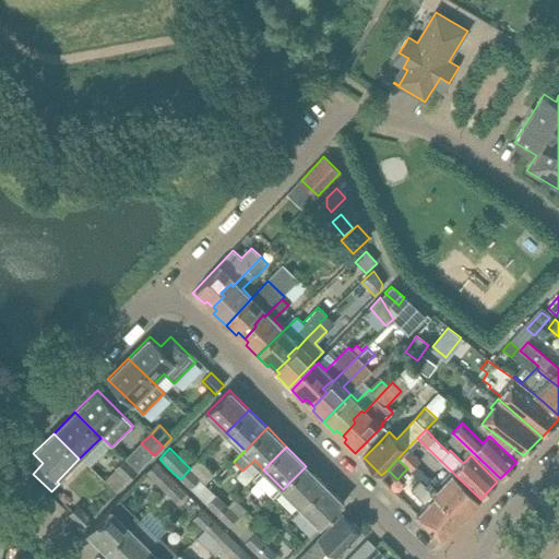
[(104,483),(116,495),(129,482),(137,473),(125,461),(116,468),(117,470),(104,483)]
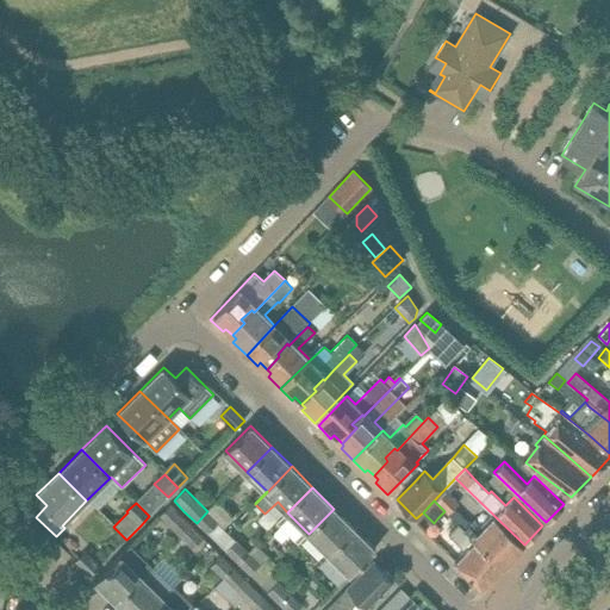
[(160,517),(181,539),(193,527),(170,505),(160,517)]
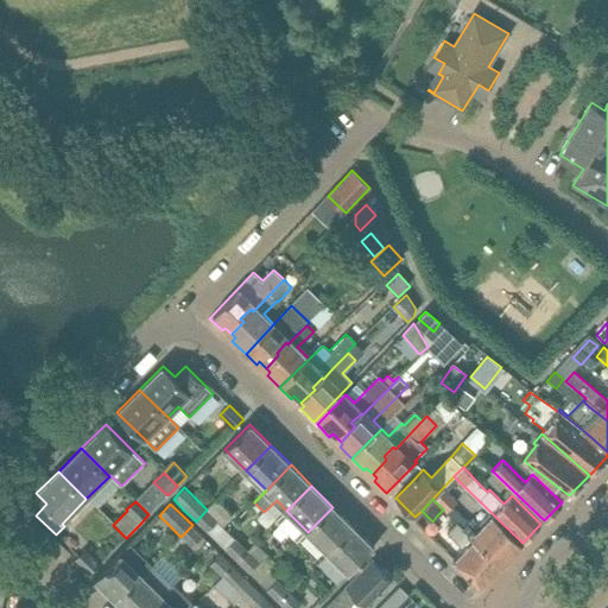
[(308,532),(329,553),(354,527),(333,507),(308,532)]
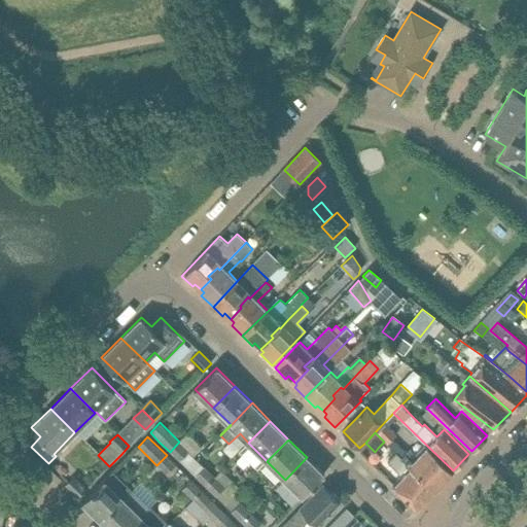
[(180,460),(188,468),(197,460),(188,453),(189,452),(179,442),(170,452),(179,461),(180,460)]
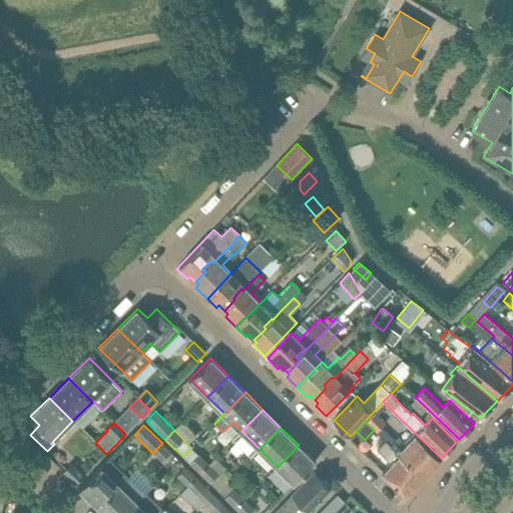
[(392,447),(422,477),(441,458),(415,433),(401,447),(395,441),(390,446),(392,447)]
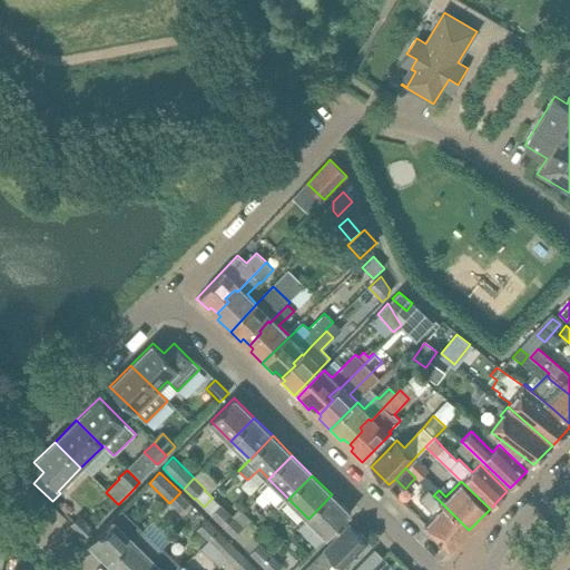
[(435,497),(433,495),(429,490),(419,500),(434,514),(424,524),(450,549),(469,530),(435,497)]
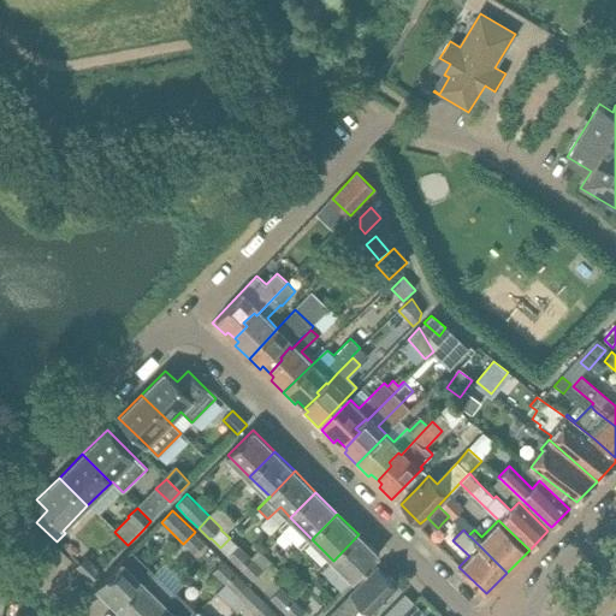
[(195,532),(183,544),(194,555),(206,544),(195,532)]
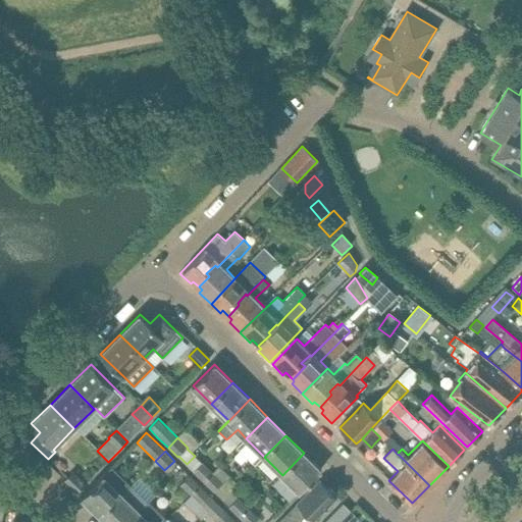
[(304,453),(282,475),(300,491),(321,470),(304,453)]
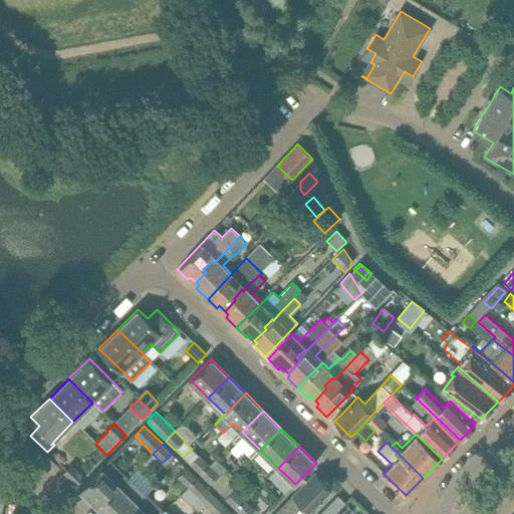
[(191,465),(201,475),(210,466),(209,465),(212,461),(204,452),(199,457),(192,449),(184,457),(191,464),(191,465)]
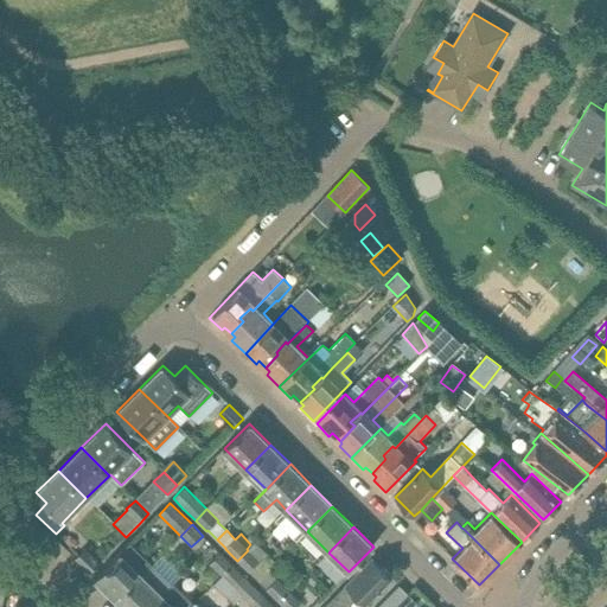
[(95,577),(117,600),(152,564),(129,543),(120,553),(95,577)]
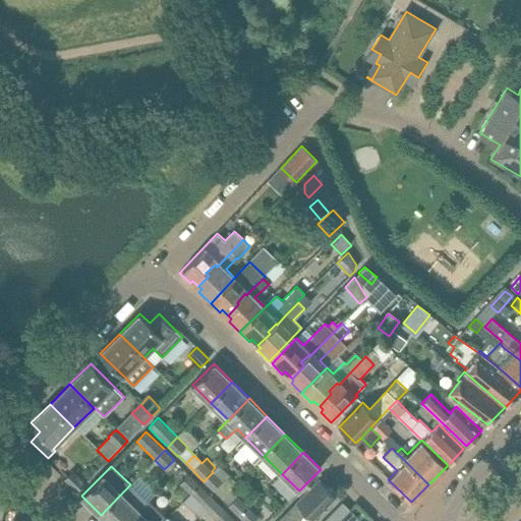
[(64,479),(77,491),(85,483),(72,471),(64,479)]
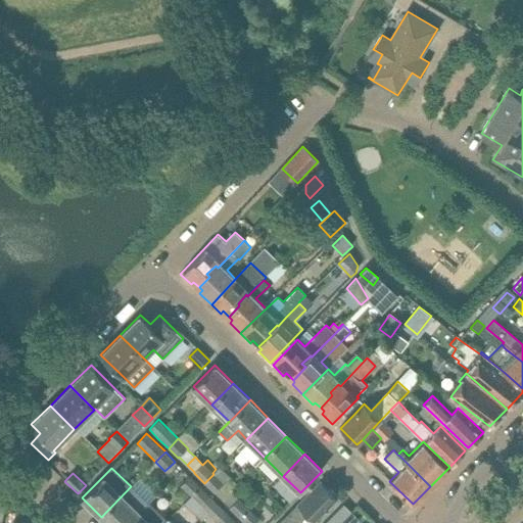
[(222,501),(231,491),(237,485),(230,477),(224,483),(214,474),(204,483),(222,501)]
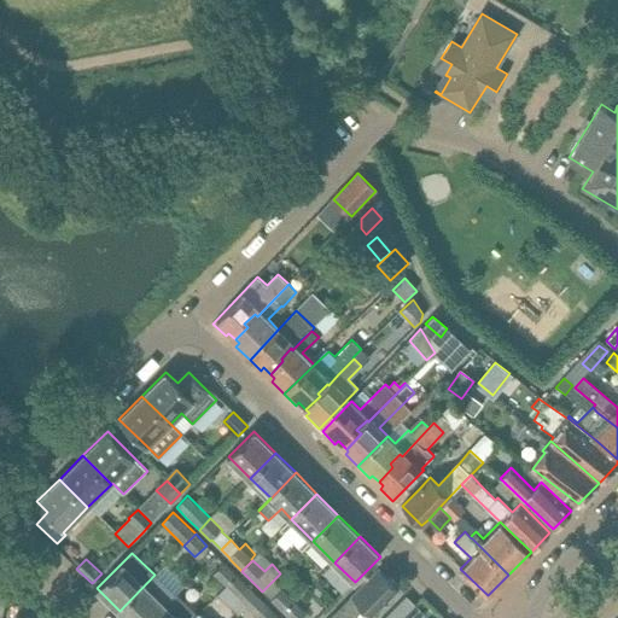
[(214,575),(226,587),(237,576),(225,564),(214,575)]
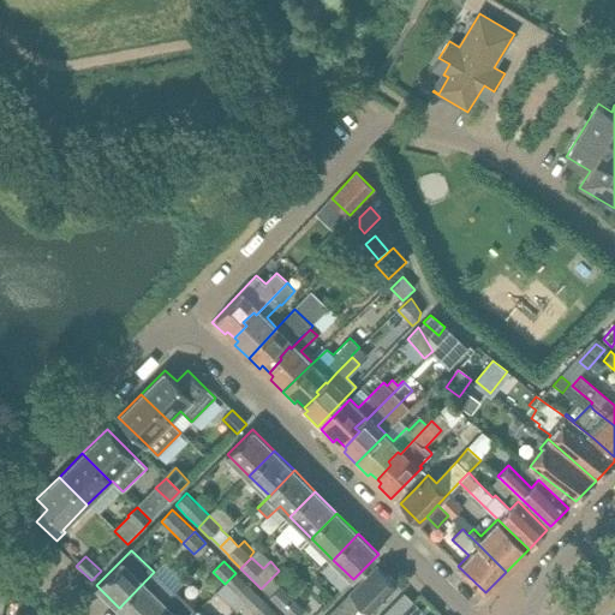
[(327,614),(352,614),(363,604),(370,611),(396,585),(377,566),(327,614)]
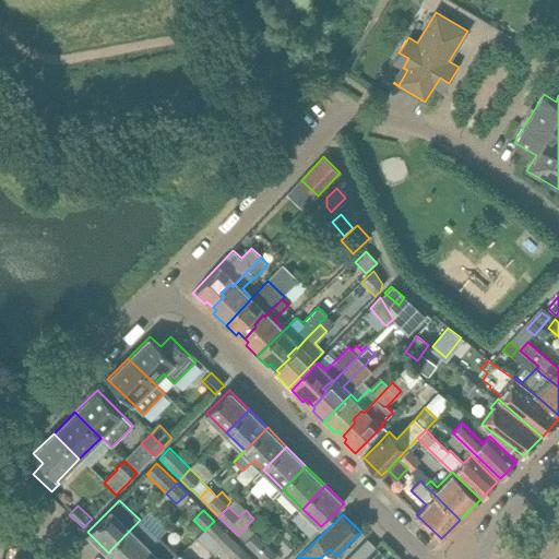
[(108,552),(115,558),(138,558),(158,538),(140,520),(108,552)]
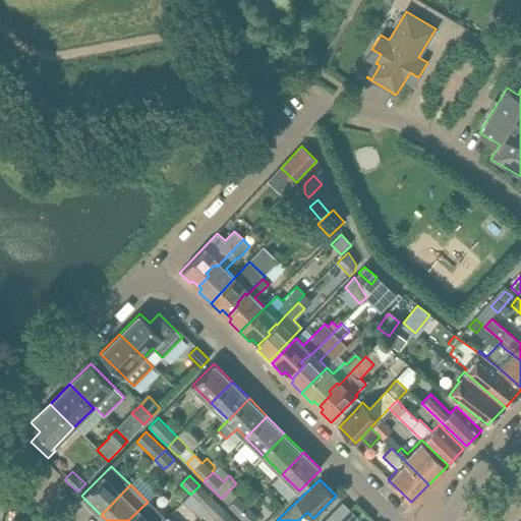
[(199,485),(190,495),(200,505),(210,496),(199,485)]
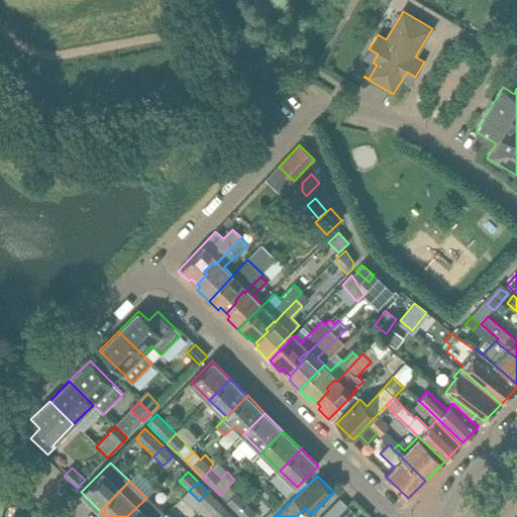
[(219,495),(238,513),(246,504),(228,486),(219,495)]
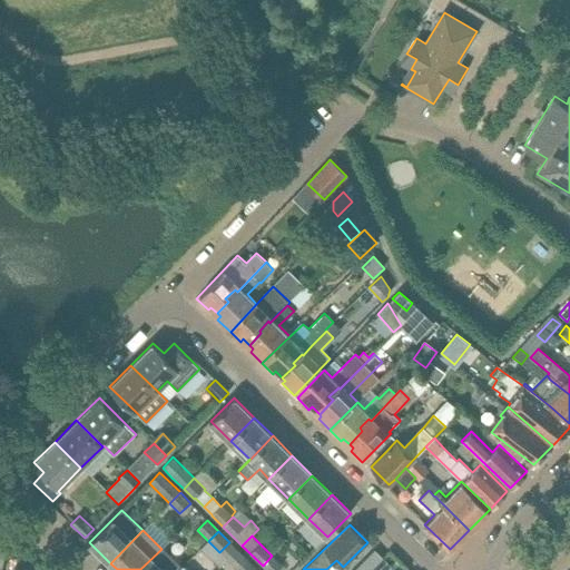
[(0,569),(5,552),(11,553),(15,542),(3,539),(0,537),(0,569)]
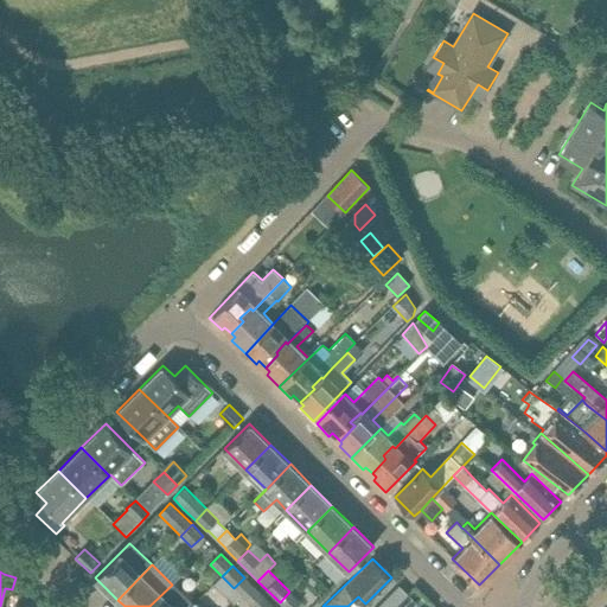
[(190,606),(193,604),(174,585),(173,586),(172,585),(149,606),(190,606)]
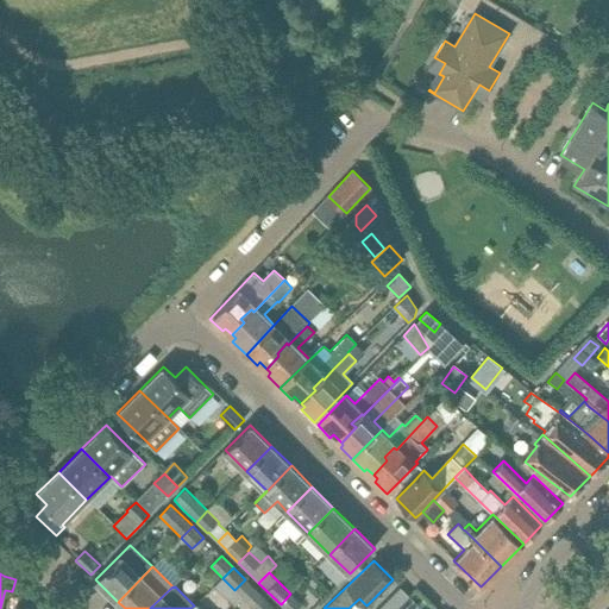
[(395,608),(409,596),(401,588),(378,608),(395,608)]
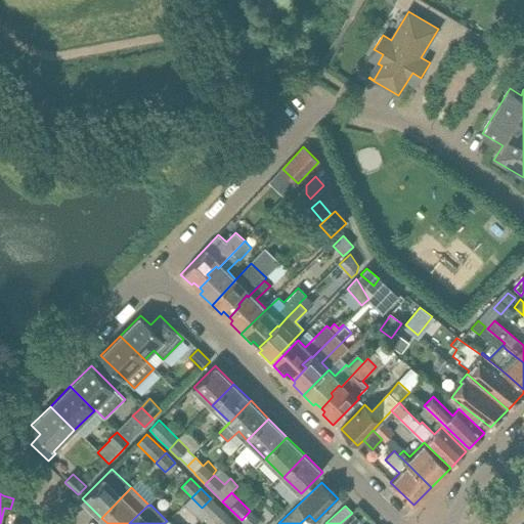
[(250,511),(242,520),(246,523),(255,523),(259,520),(250,511)]
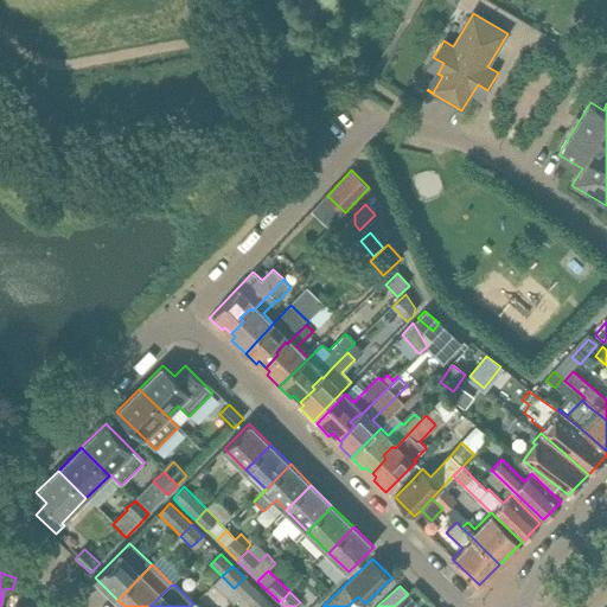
[(251,605),(254,606),(274,606),(275,606),(262,594),(251,605)]
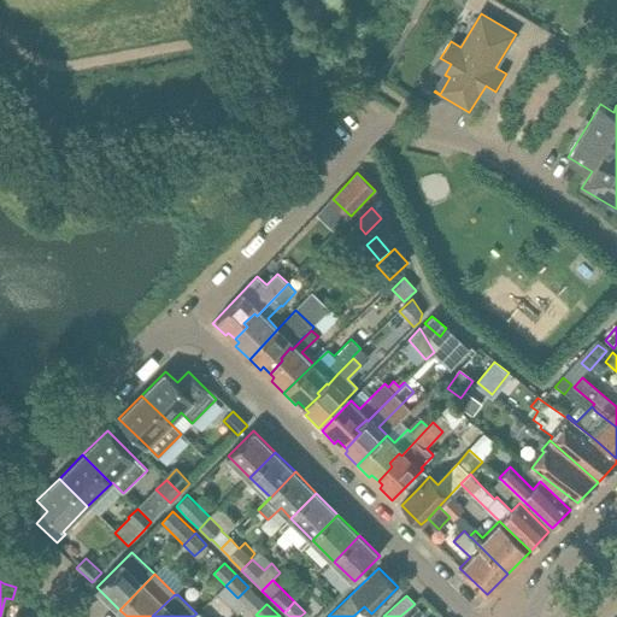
[(418,616),(424,612),(415,604),(400,616),(418,616)]
